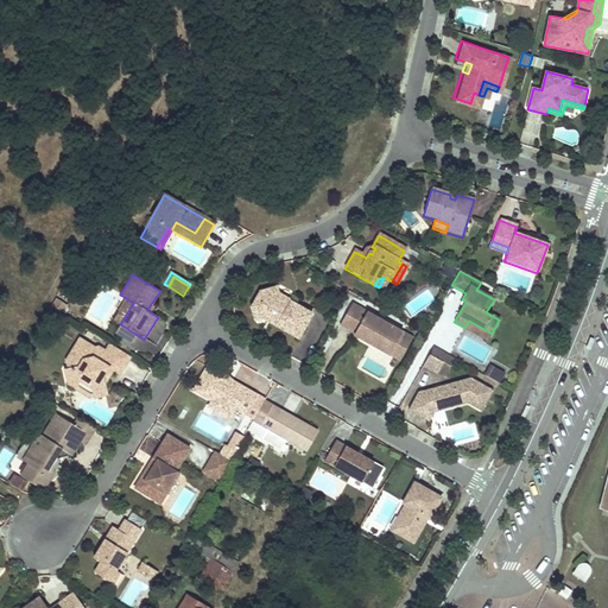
[(277,324),(274,327),(297,340),(311,315),(278,296),(276,289),(259,293),(260,299),(257,305),(251,308),(254,321),(261,318),(265,317),(277,324)]
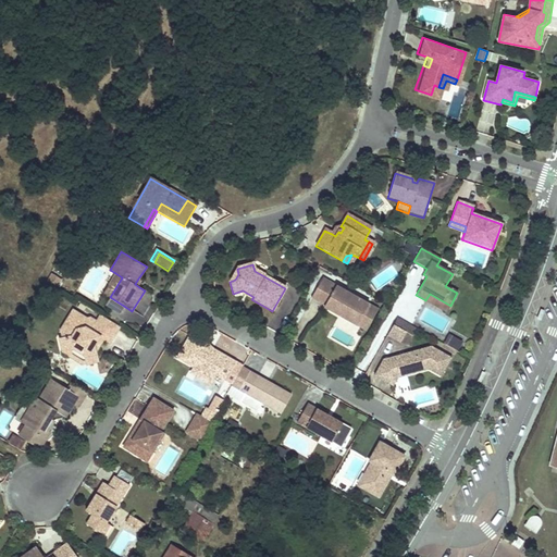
[(376,289),(398,275),(393,265),(370,280),(376,289)]
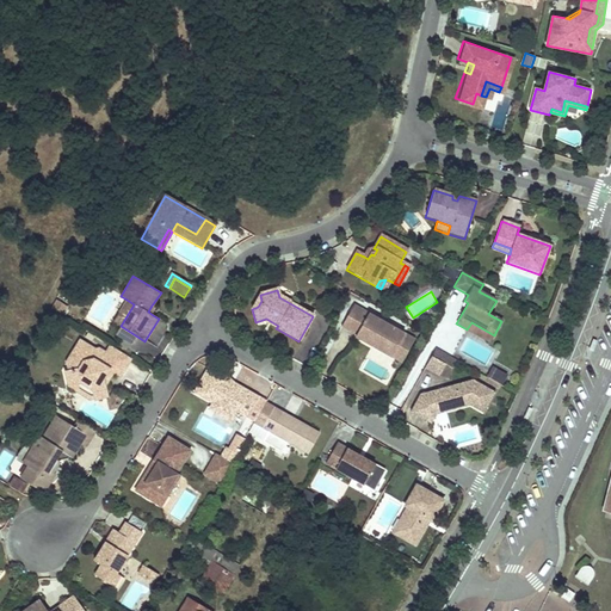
[(261,301),(260,295),(252,309),(258,307),(261,301)]
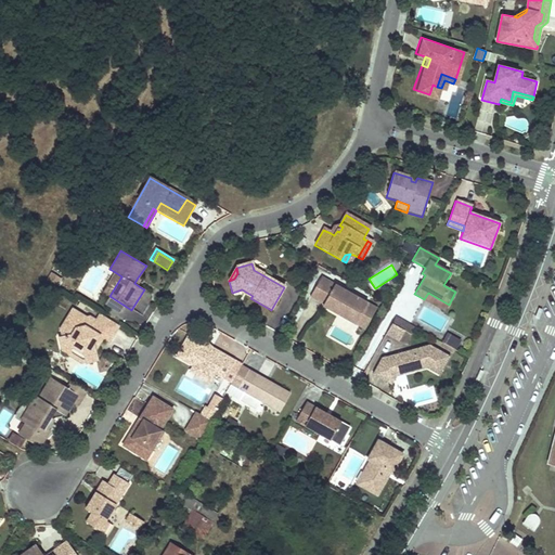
[(64,280),(52,272),(47,280),(60,287),(64,280)]
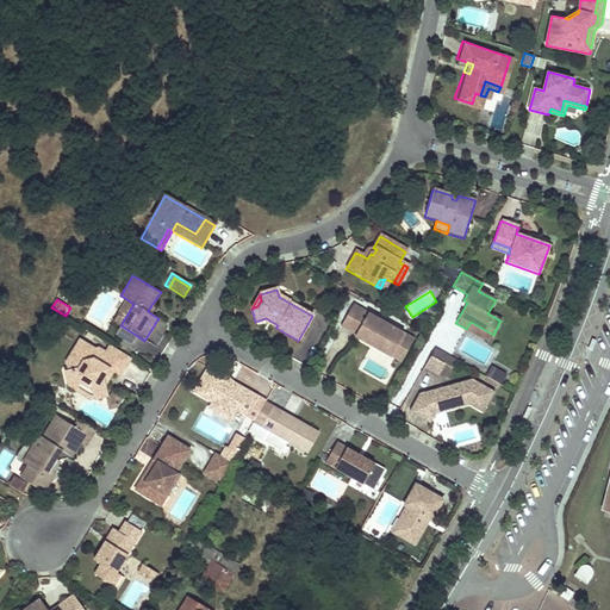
[(120,325),(134,304),(126,299),(113,321),(120,325)]
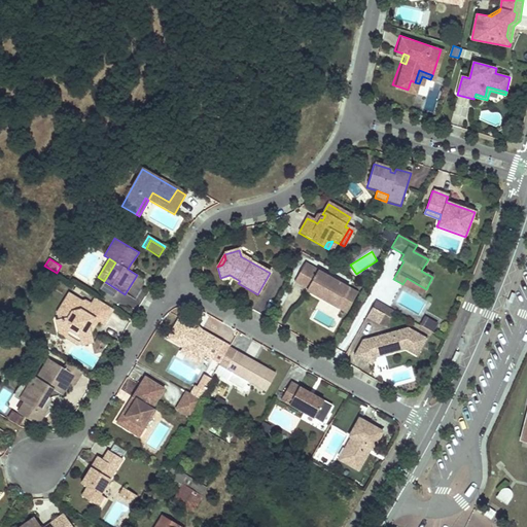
[(305,262),(294,281),(307,288),(306,289),(338,307),(349,288),(305,262)]
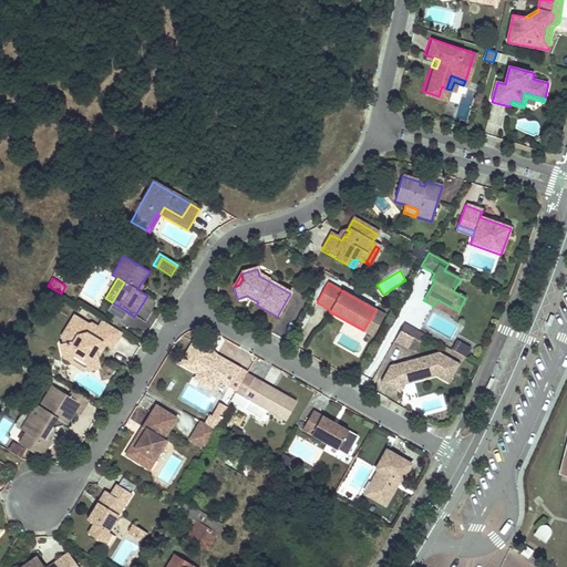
[(437,299),(433,306),(455,318),(459,311),(437,299)]
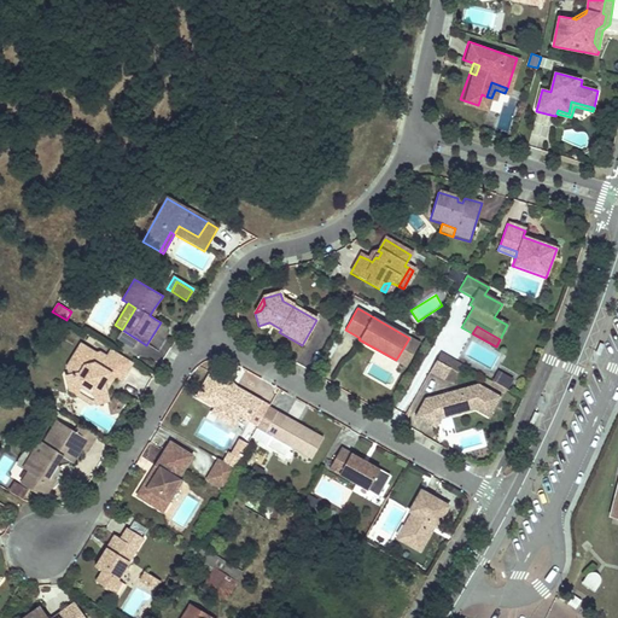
[(139,340),(122,330),(117,337),(134,348),(139,340)]
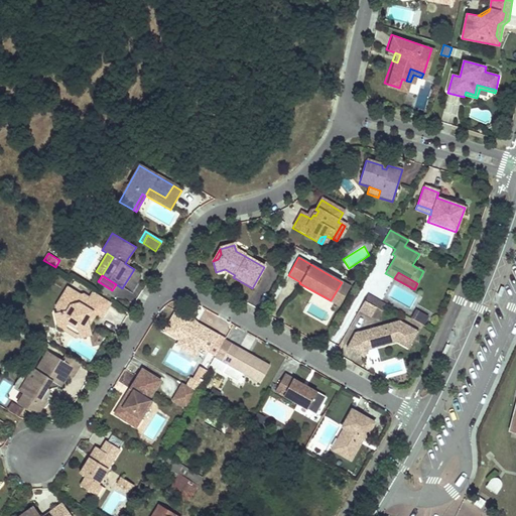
[(349,286),(342,282),(331,300),(339,305),(349,286)]
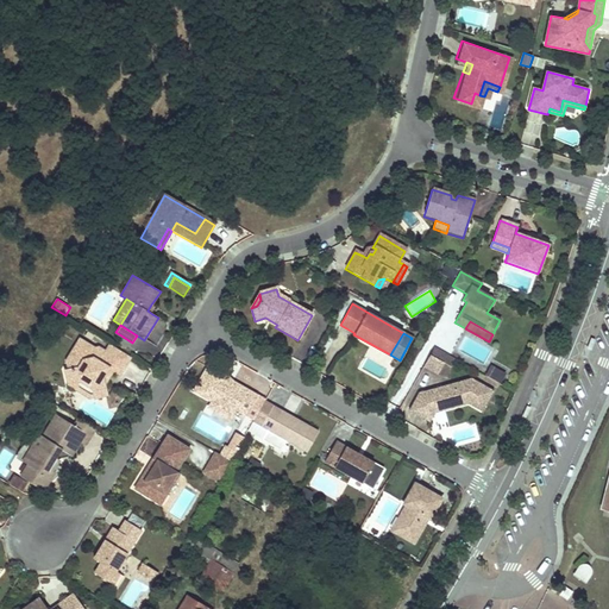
[(68,387),(74,384),(81,383),(92,389),(93,397),(94,399),(105,396),(102,384),(101,378),(105,372),(108,375),(111,371),(118,376),(130,358),(110,345),(105,353),(99,349),(96,351),(79,340),(66,362),(68,370),(64,371),(68,387)]
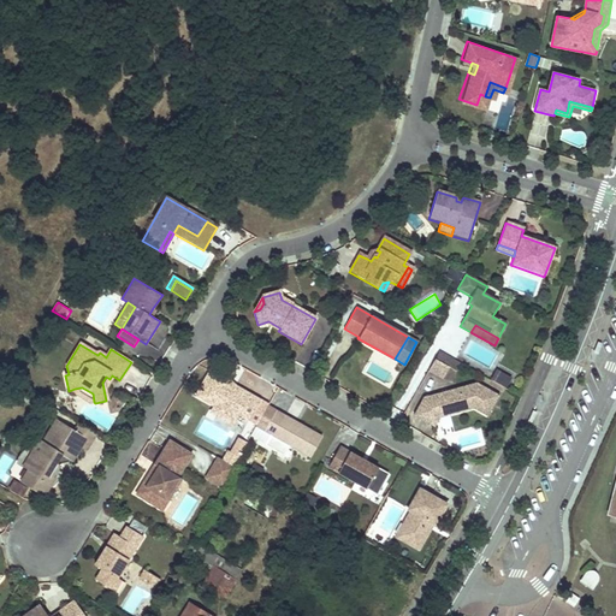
[(439,353),(428,372),(442,380),(449,369),(454,361),(439,353)]
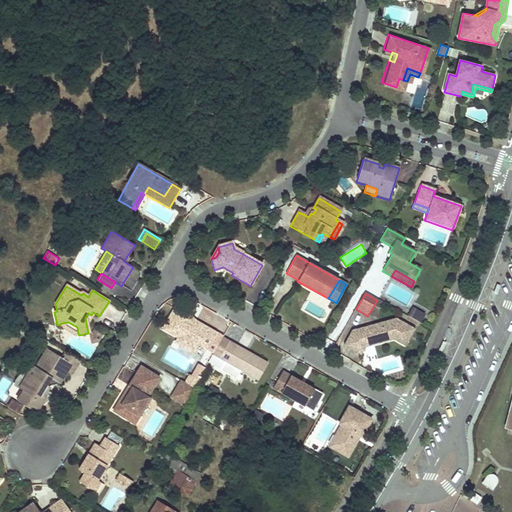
[(383,303),(377,300),(373,307),(379,310),(383,303)]
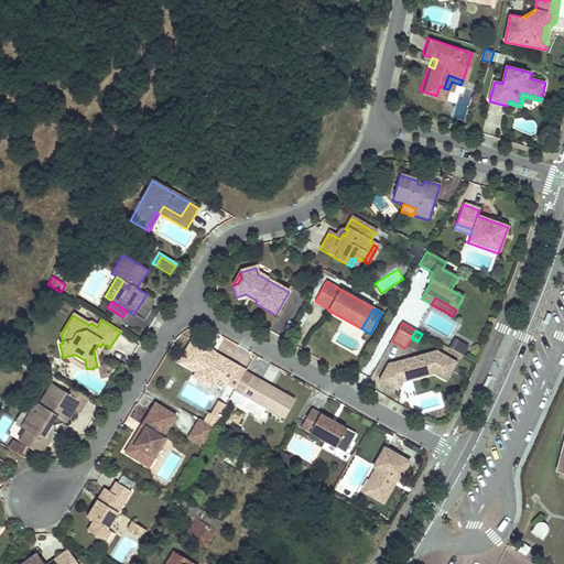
[(213,357),(206,353),(207,350),(192,342),(179,364),(195,373),(192,379),(208,388),(214,378),(218,380),(227,386),(238,368),(214,355),(213,357)]
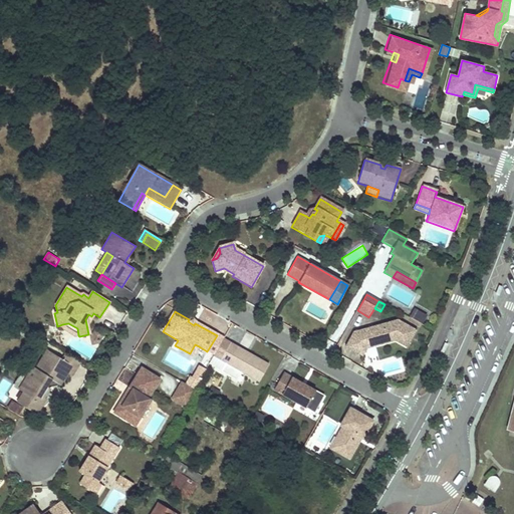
[(421,324),(425,317),(414,311),(410,318),(421,324)]
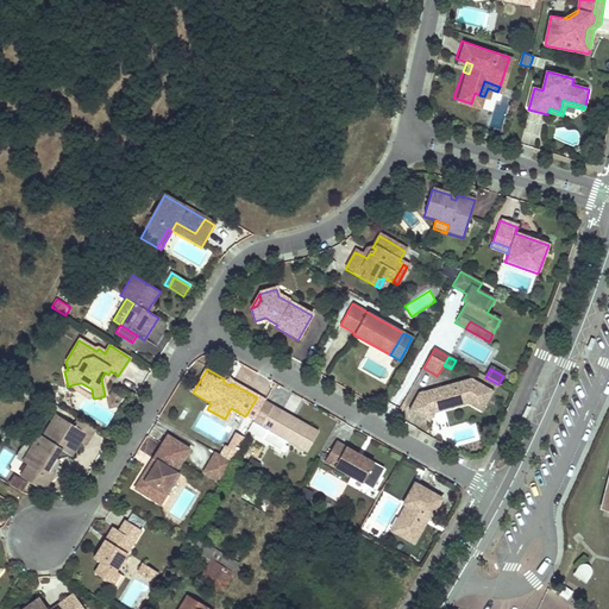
[(102,384),(111,371),(108,375),(105,372),(101,378),(102,384)]
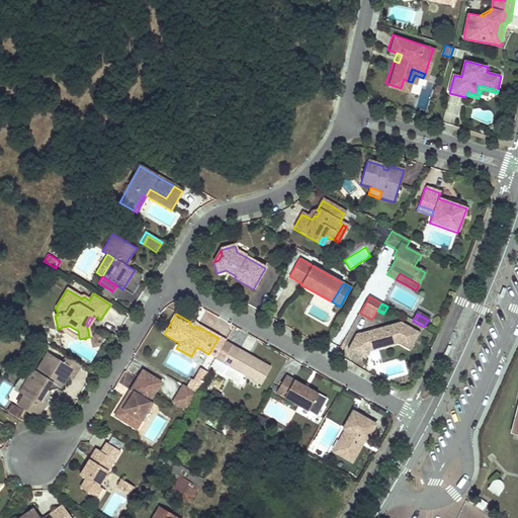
[(356,334),(348,349),(362,357),(368,347),(367,342),(373,340),(376,349),(391,345),(390,342),(395,341),(396,344),(399,343),(411,350),(421,332),(403,322),(356,334)]
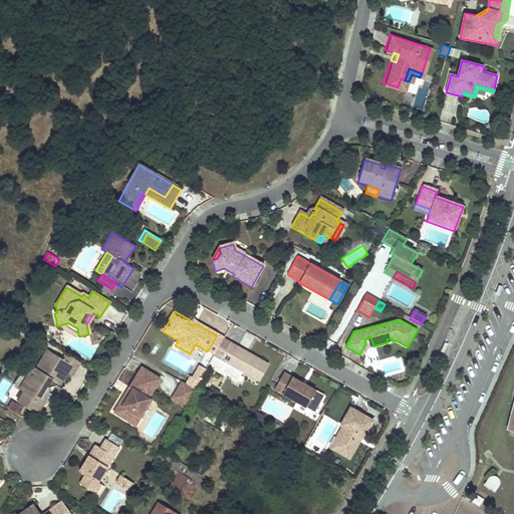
[(77,328),(68,323),(62,324),(63,329),(74,336),(78,335),(77,328)]
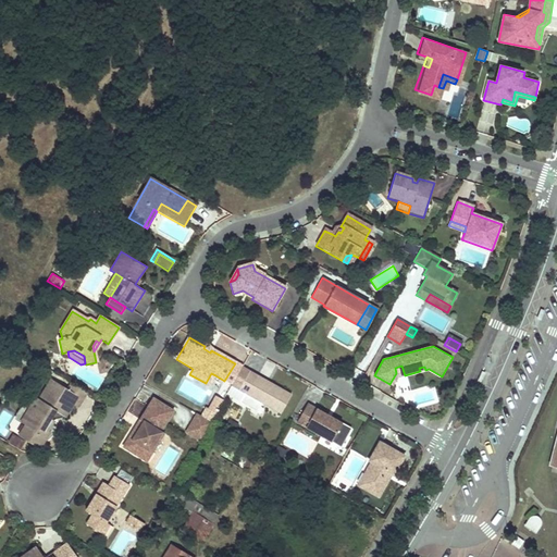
[(110,364),(102,359),(101,361),(99,364),(107,369),(110,364)]
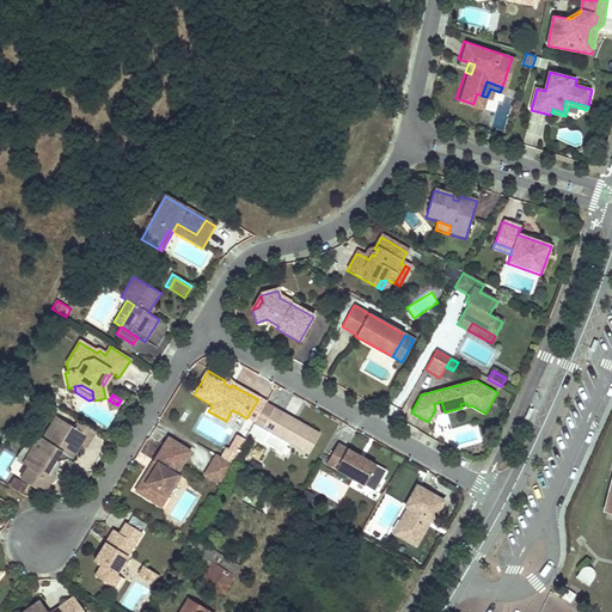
[(117,405),(109,401),(108,403),(109,410),(116,409),(117,405)]
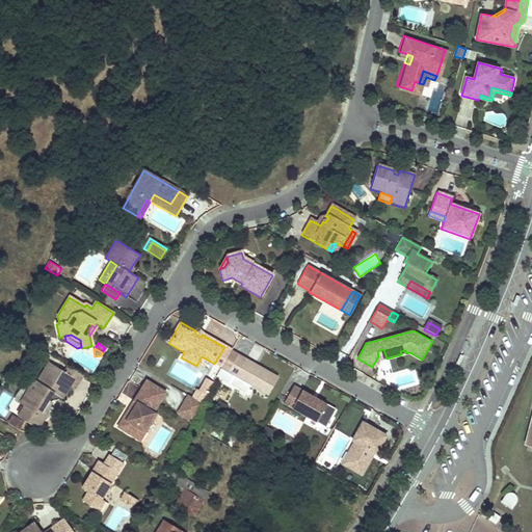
[(387,358),(383,349),(377,351),(378,356),(372,367),(375,369),(379,361),(387,358)]
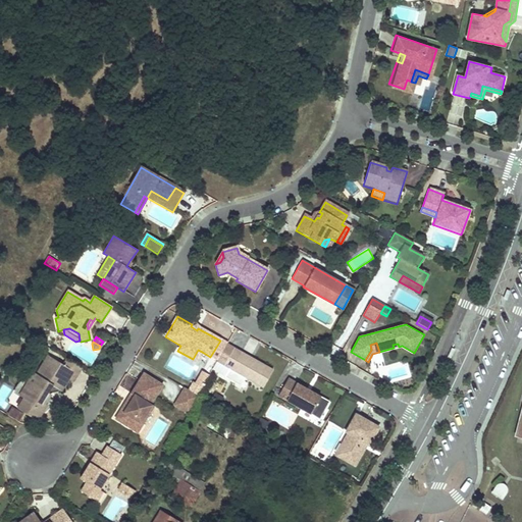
[(272,371),(252,360),(251,362),(248,361),(249,358),(233,349),(227,346),(217,363),(223,366),(229,370),(224,378),(241,387),(246,379),(262,388),(272,371)]
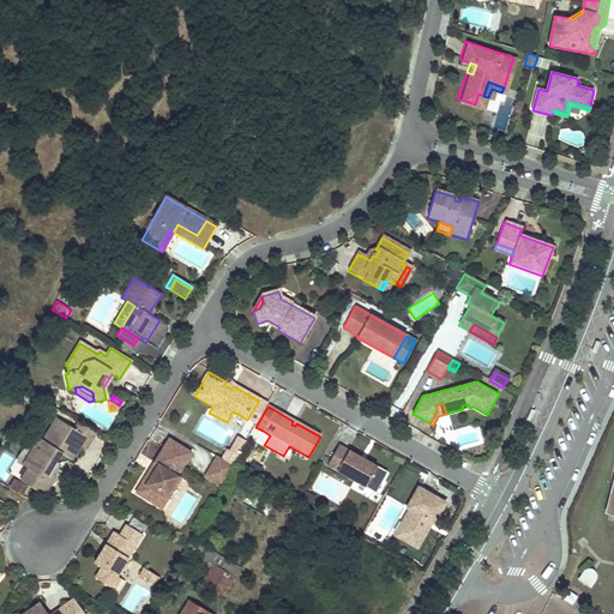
[(238,414),(233,411),(227,422),(232,425),(238,414)]
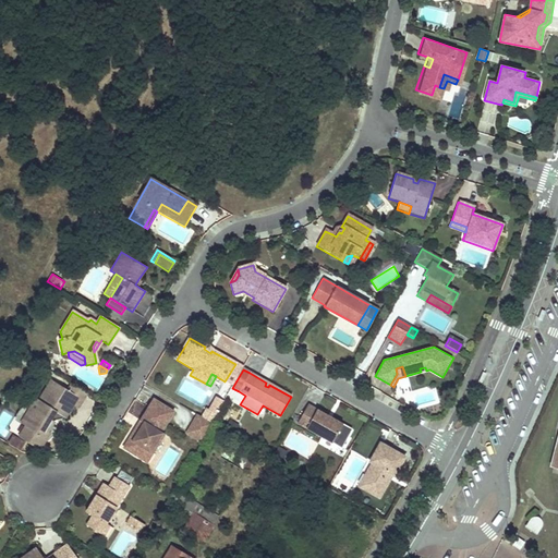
[(86,392),(72,383),(65,391),(50,381),(37,401),(34,400),(31,405),(20,423),(25,425),(23,428),(24,429),(20,437),(31,444),(32,441),(39,447),(43,441),(48,433),(46,432),(48,426),(49,427),(50,425),(52,422),(52,421),(61,419),(62,416),(64,417),(73,403),(77,407),(86,392)]
